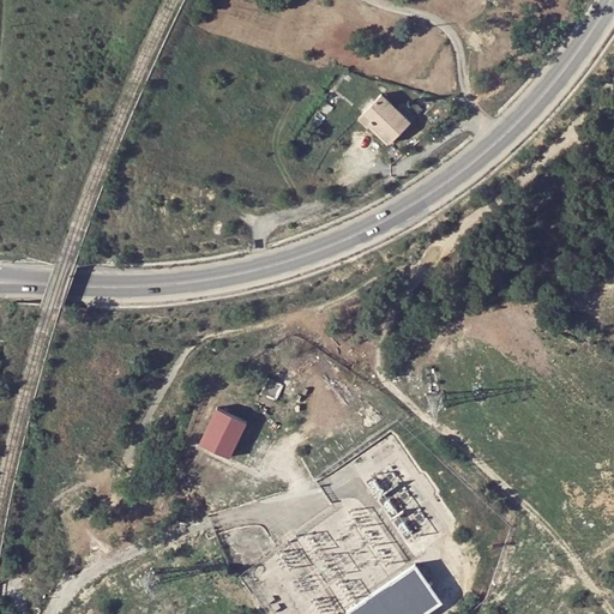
[(391,142),(411,121),(404,114),(411,108),(404,101),(397,108),(383,94),(365,112),(374,121),(372,124),(391,142)]
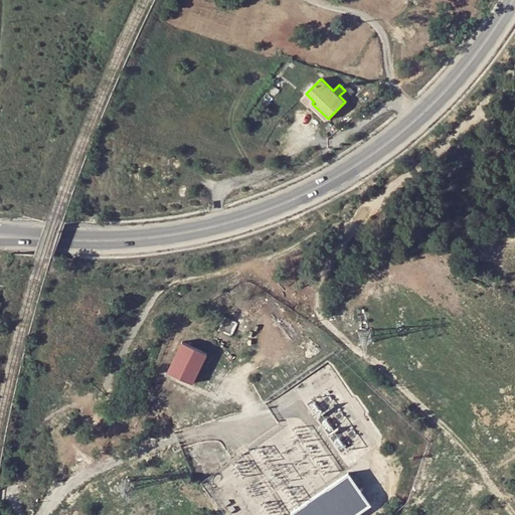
[(350,96),(345,91),(339,96),(345,102),(350,96)]
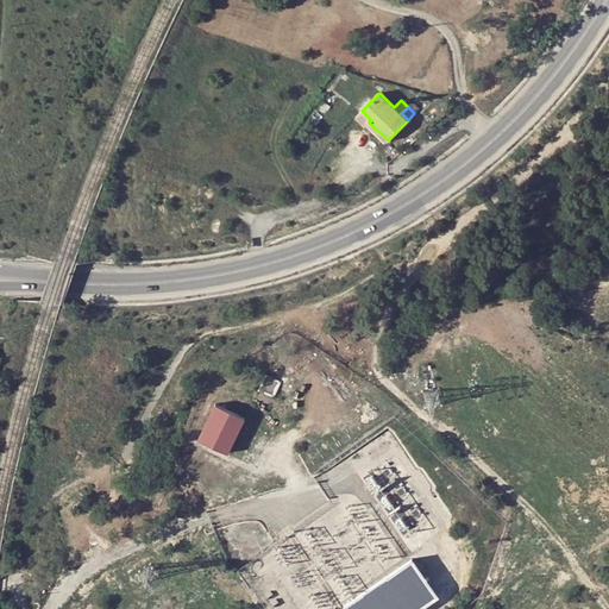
[(365,125),(369,123),(371,120),(362,111),(356,115),(365,125)]
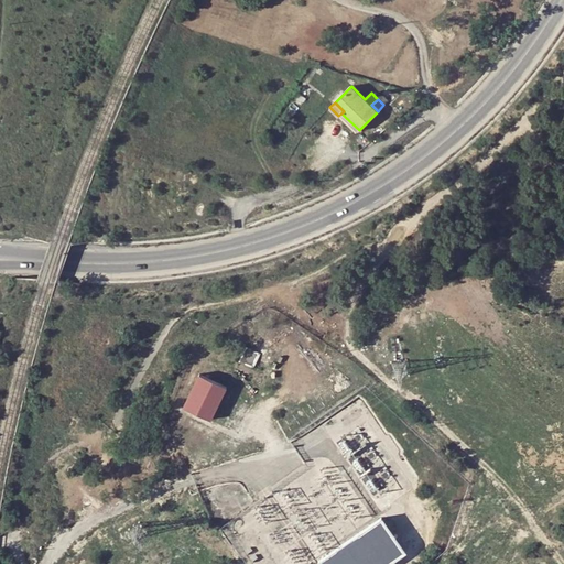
[(253,367),(260,354),(247,346),(240,361),(253,367)]
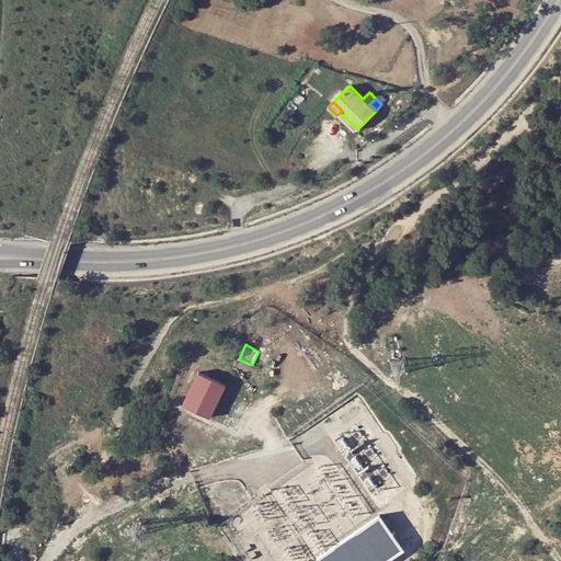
[(183,403),(210,416),(226,384),(199,370),(183,403)]
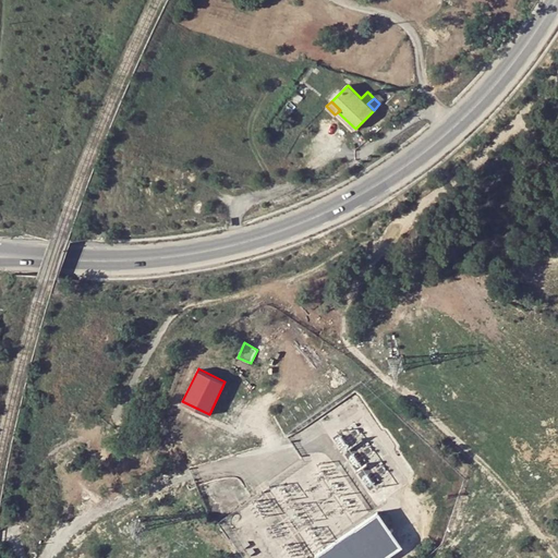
[(383,557),(401,546),(378,512),(315,555),(316,557),(383,557)]
